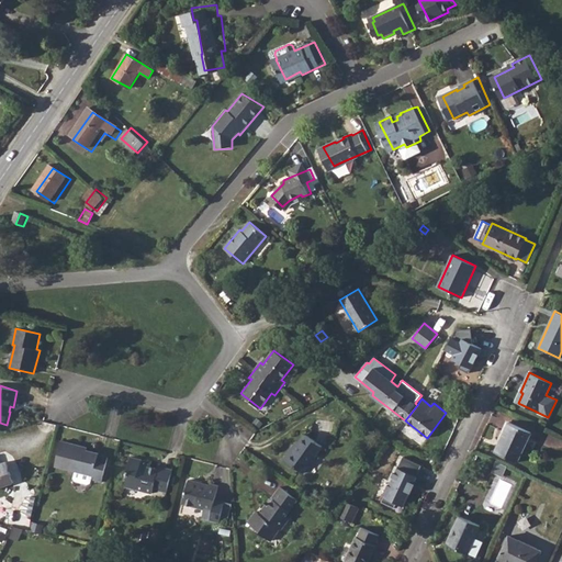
[(263,424),(257,418),(254,423),(260,428),(263,424)]
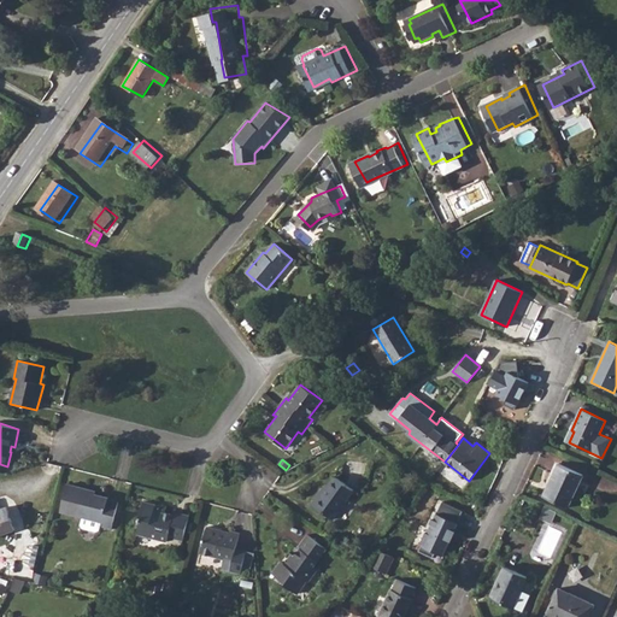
[(568,507),(583,475),(559,464),(544,497),(568,507)]
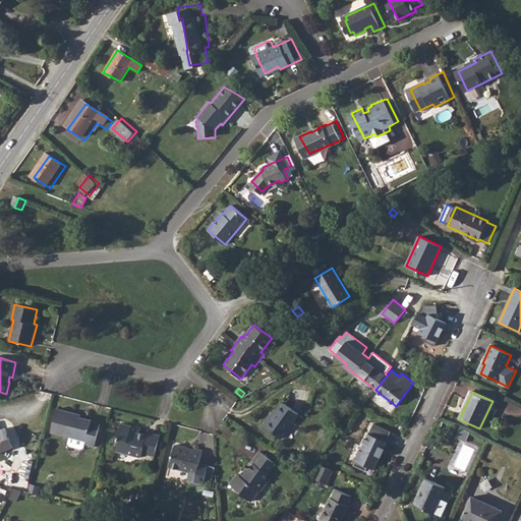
[(281,439),(299,414),(283,402),(265,426),(281,439)]
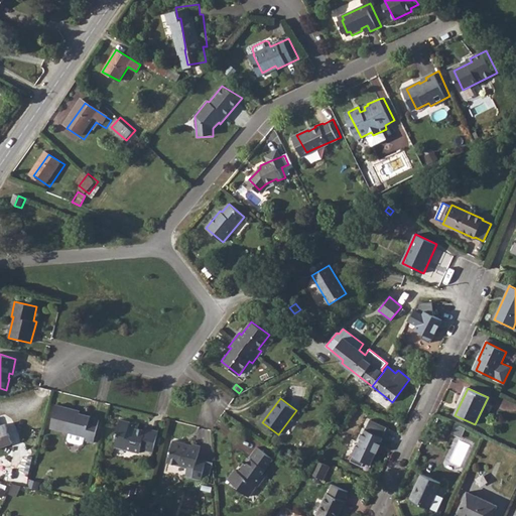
[(81,410),(56,404),(50,428),(70,432),(68,439),(70,441),(81,444),(83,442),(84,439),(94,442),(100,419),(91,417),(91,416),(80,413),(81,410)]
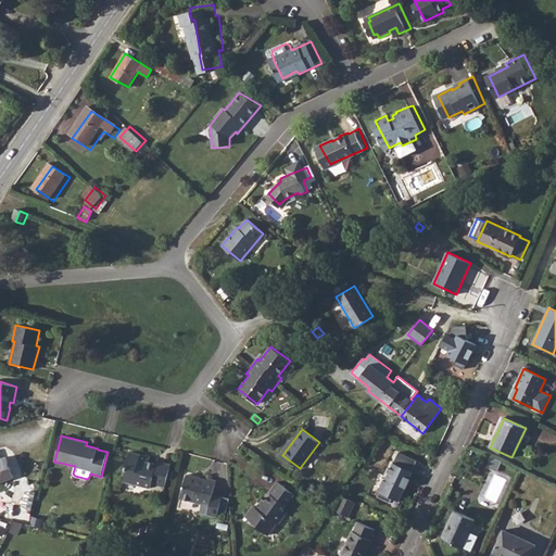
[(156,463),(139,458),(140,455),(129,452),(125,468),(126,469),(124,481),(151,489),(152,484),(164,488),(171,465),(156,462),(156,463)]
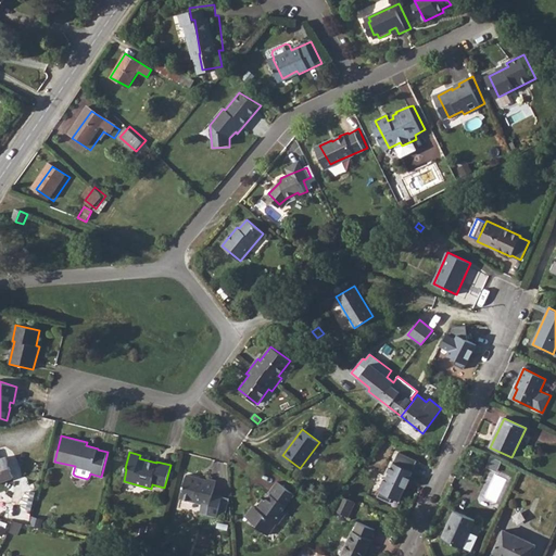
[(417,460),(400,452),(377,496),(390,503),(393,497),(400,501),(414,471),(413,471),(417,460)]
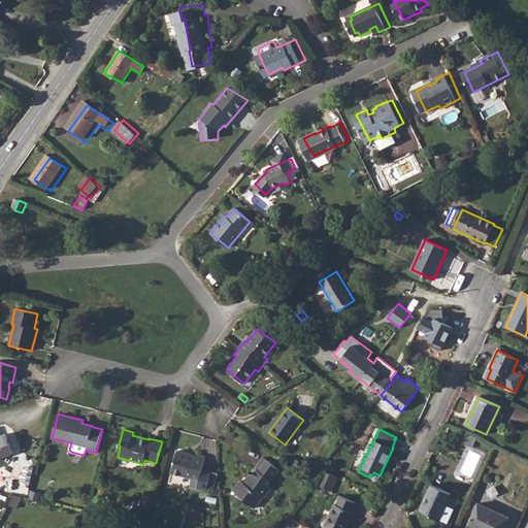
[(0,435),(0,457),(12,454),(6,434),(0,435)]
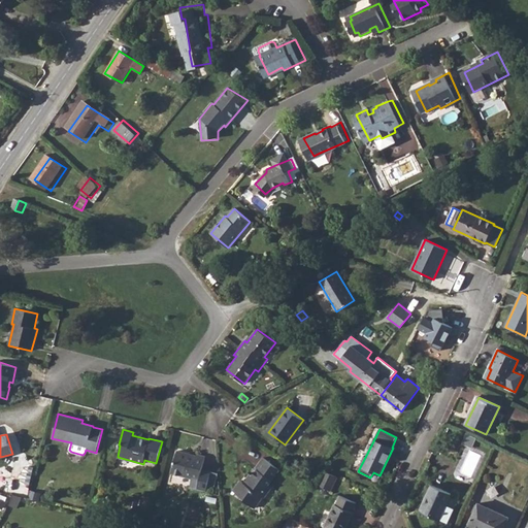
[(475,438),(467,434),(463,443),(471,448),(475,438)]
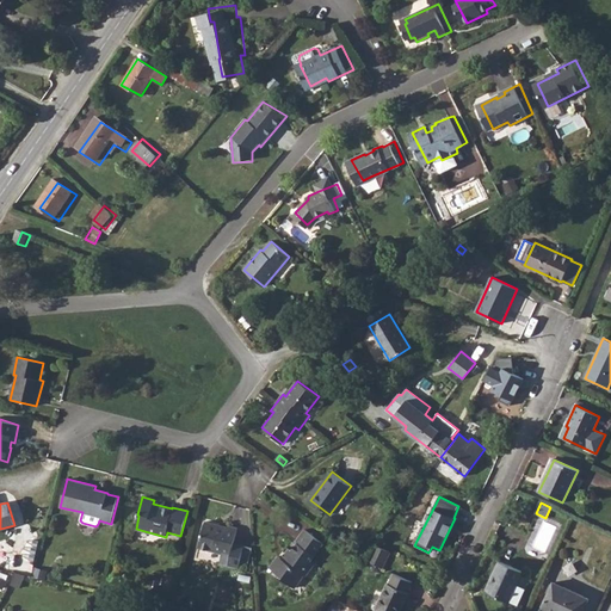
[(220,525),(205,522),(199,548),(222,554),(220,563),(239,568),(240,562),(247,565),(252,548),(234,543),(238,528),(228,525),(227,529),(220,526),(220,525)]
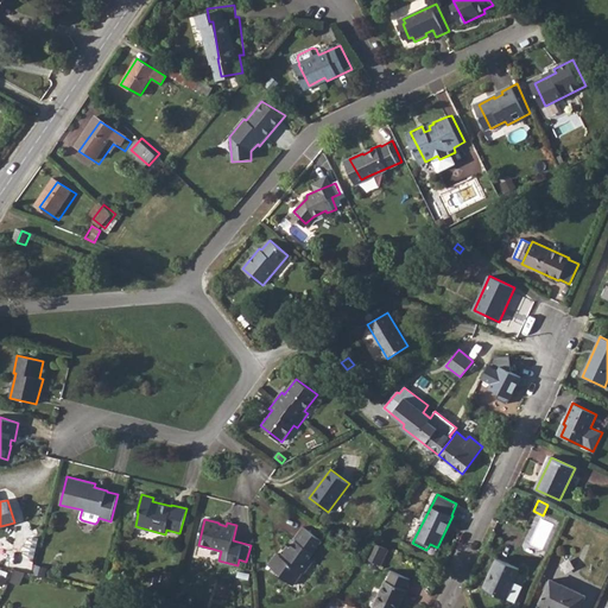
[(310,557),(322,540),(303,526),(293,539),(296,540),(289,550),(286,550),(282,557),(277,553),(268,565),(282,574),(280,576),(295,586),(314,561),(310,557)]
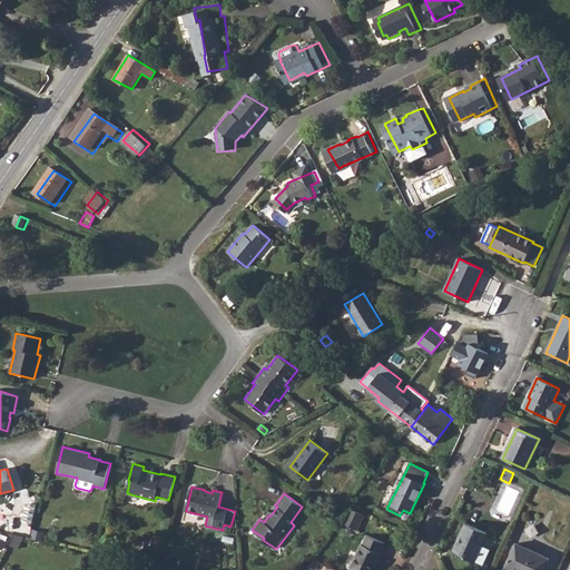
[(364,514),(351,509),(343,523),(357,530),(364,514)]
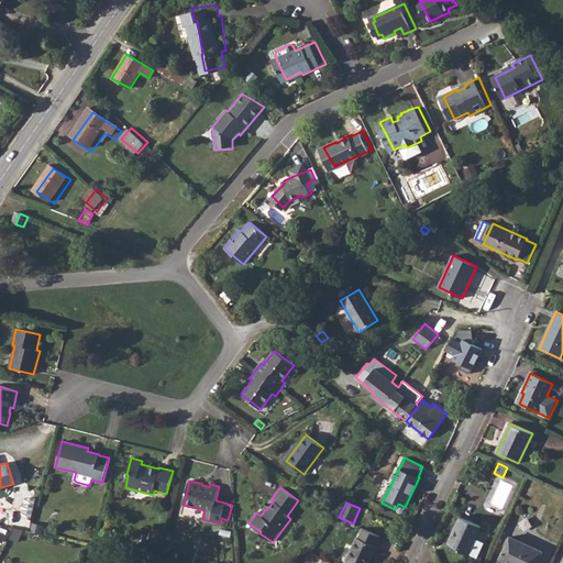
[(475,539),(481,527),(461,517),(448,545),(468,555),(468,553),(477,558),(484,542),(475,539)]
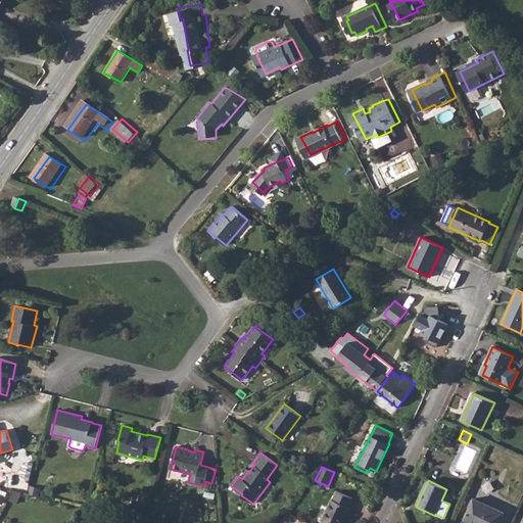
[(31,485),(28,493),(39,496),(41,488),(31,485)]
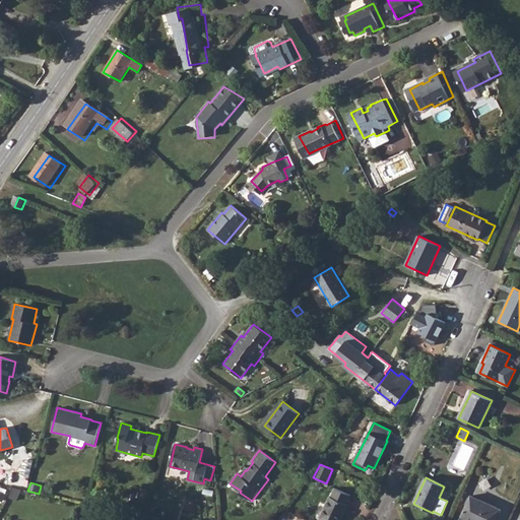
[(21,490),(13,488),(9,498),(16,501),(21,490)]
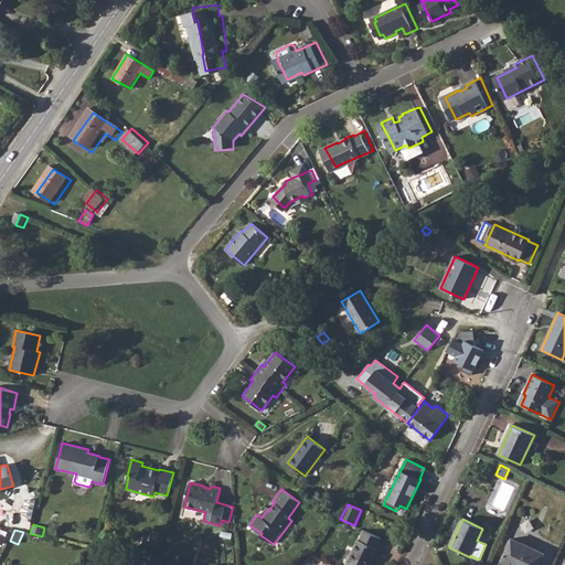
[(376,547),(381,539),(364,530),(360,540),(358,540),(347,564),(370,564),(377,548),(376,547)]
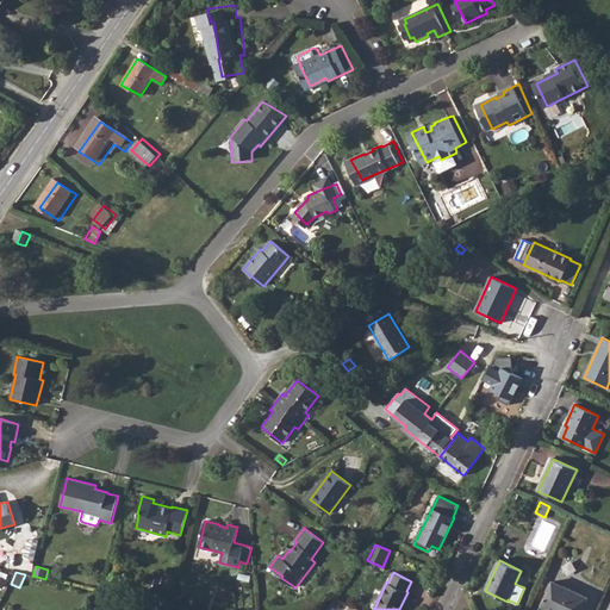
[(542,609),(582,609),(587,598),(553,582),(540,609),(542,609)]
